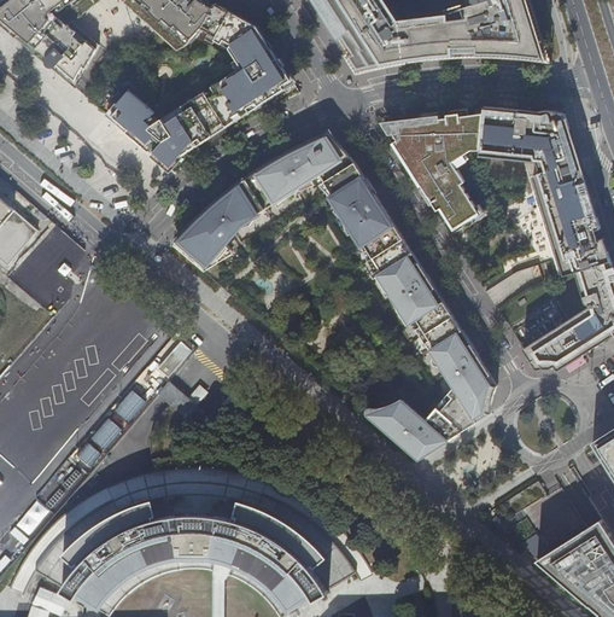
[(122,0),(150,25),(158,16),(157,15),(159,12),(164,17),(162,19),(167,23),(170,33),(167,35),(163,35),(159,39),(174,52),(182,47),(187,44),(191,41),(198,33),(199,30),(205,34),(200,44),(208,48),(212,41),(215,39),(228,12),(203,0),(1,0),(0,1),(0,27),(3,29),(9,24),(13,31),(46,59),(45,60),(45,63),(45,64),(46,67),(47,67),(50,67),(52,67),(53,65),(72,81),(80,68),(82,70),(97,46),(71,24),(64,34),(60,31),(63,29),(56,23),(58,22),(60,19),(62,16),(62,12),(60,9),(59,7),(56,5),(56,1),(56,0),(60,0),(62,0),(68,10),(74,5),(80,11),(93,0),(122,0)]
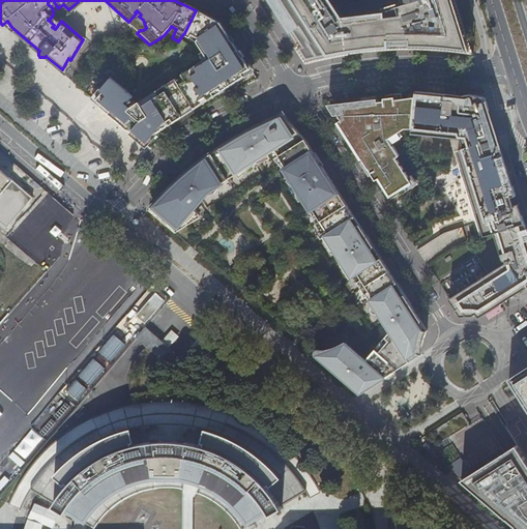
[(309,59),(314,58),(325,56),(347,52),(372,49),(387,47),(386,41),(394,41),(396,43),(397,43),(398,45),(399,43),(400,43),(401,41),(401,40),(408,40),(408,47),(442,48),(443,40),(463,34),(451,0),(400,0),(402,5),(381,11),(381,13),(341,19),(328,0),(266,0),(288,34),(291,32),(309,59)]
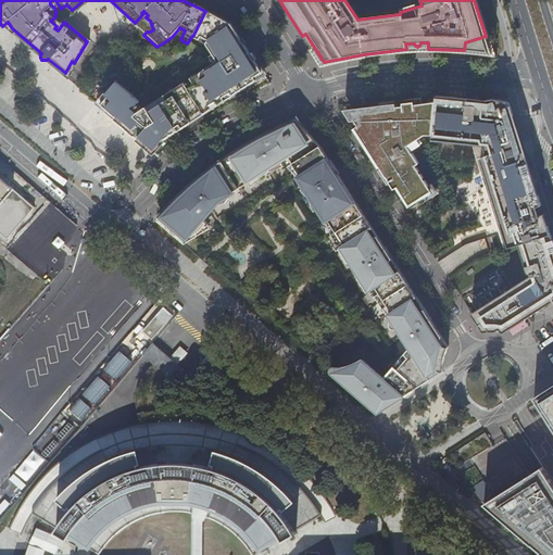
[(221,20),(205,11),(193,35),(208,42),(205,47),(221,20)]
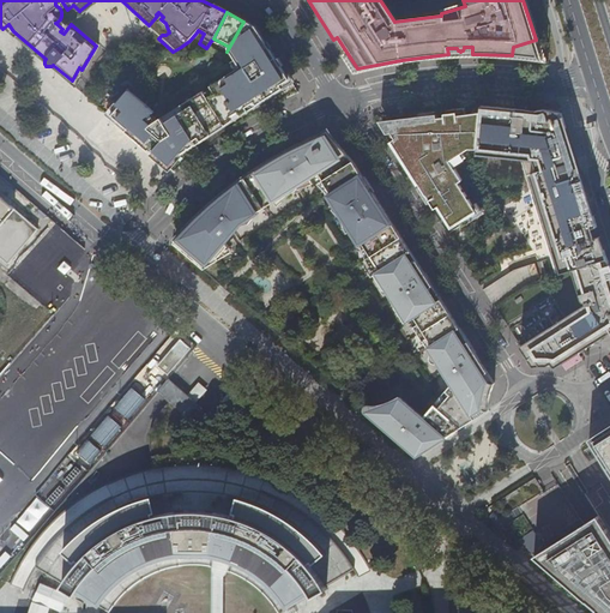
[(253,26),(235,59),(261,42),(253,26)]
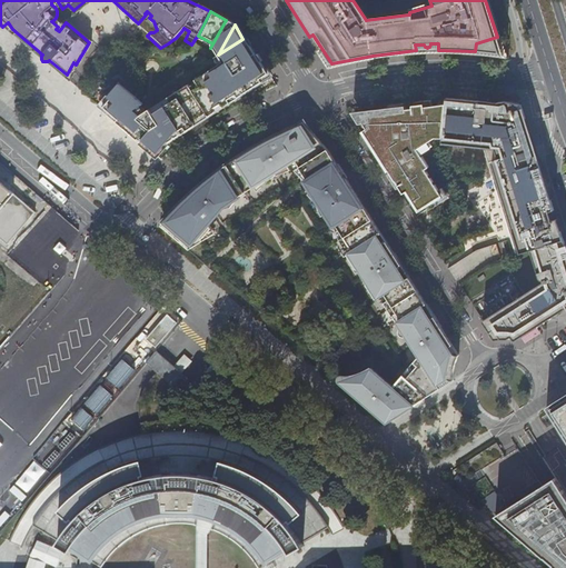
[(257,79),(266,75),(247,45),(211,68),(216,75),(189,91),(186,85),(165,98),(168,103),(157,110),(154,106),(142,113),(138,107),(116,83),(105,96),(108,99),(101,108),(108,113),(106,116),(113,122),(119,119),(123,126),(122,126),(155,153),(162,146),(179,135),(177,131),(181,128),(184,131),(192,126),(190,122),(204,113),(206,117),(227,103),(226,100),(234,96),(236,98),(259,82),(257,79)]
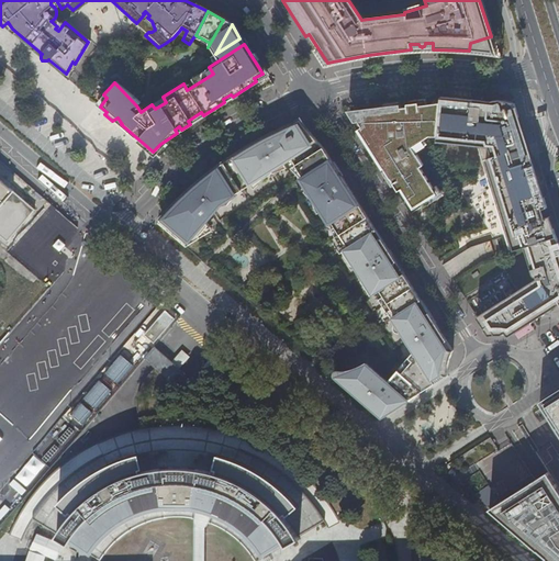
[(499,301),(472,317),(484,337),(491,336),(499,336),(507,337),(558,304),(558,264),(558,260),(557,260),(557,258),(554,259),(548,242),(551,240),(551,239),(549,240),(548,235),(550,234),(546,219),(541,221),(534,194),(530,194),(530,192),(532,191),(533,190),(534,189),(534,187),(533,184),(532,183),(529,182),(527,182),(527,181),(529,180),(525,164),(528,163),(512,105),(495,111),(495,110),(494,110),(494,105),(479,103),(479,107),(469,105),(468,110),(458,109),(459,101),(438,99),(437,104),(434,137),(434,142),(474,146),(506,253),(521,248),(530,281),(503,299),(500,292),(495,295),(499,301)]
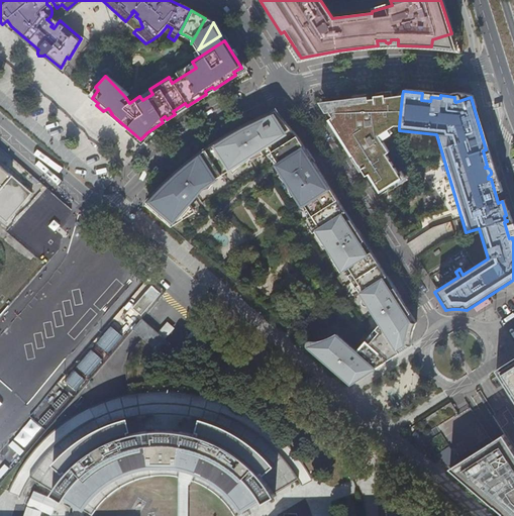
[(331,108),(326,111),(331,117),(328,118),(336,131),(339,129),(345,139),(349,136),(355,145),(348,149),(355,161),(358,159),(379,191),(399,178),(384,155),(388,152),(377,135),(393,125),(399,126),(402,96),(331,104),(331,108)]
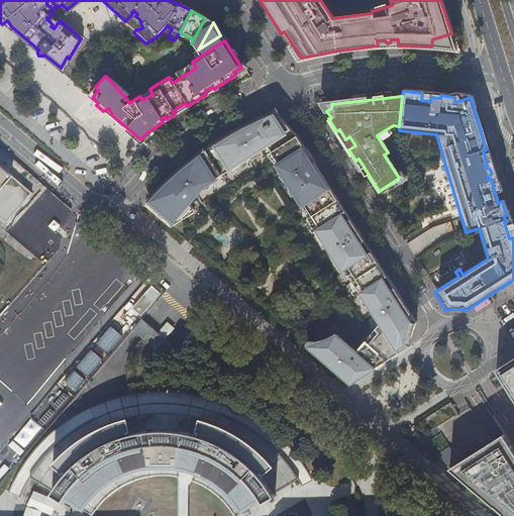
[(153,194),(142,206),(167,226),(179,216),(188,206),(179,198),(258,152),(269,171),(268,172),(292,211),(294,210),(301,222),(335,200),(295,136),(275,113),(270,113),(257,119),(241,127),(219,139),(200,152),(182,167),(168,180),(153,194)]
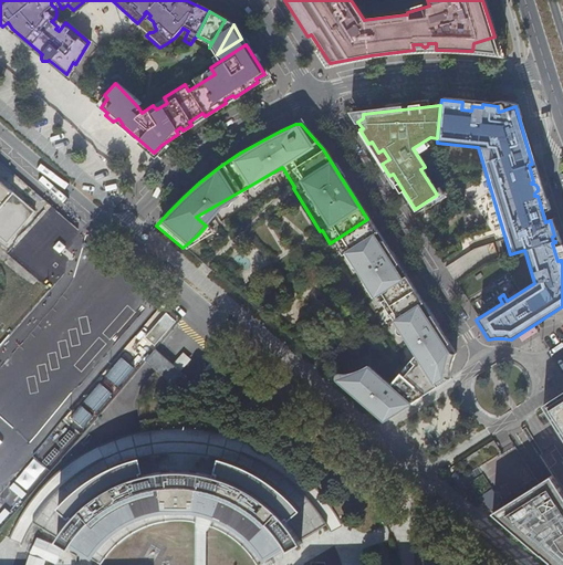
[(0,208),(10,197),(0,187),(0,208)]
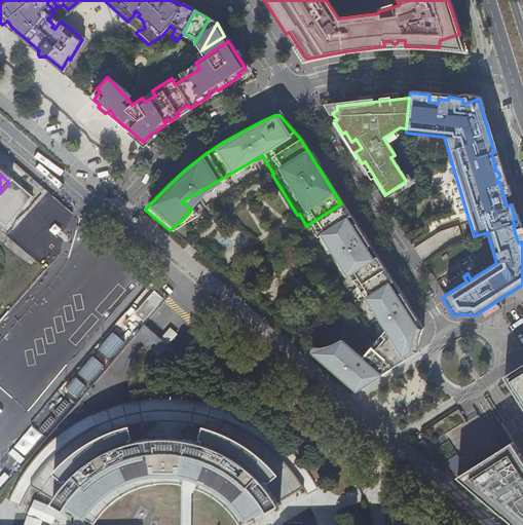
[(9,183),(0,193),(0,228),(27,197),(9,183)]
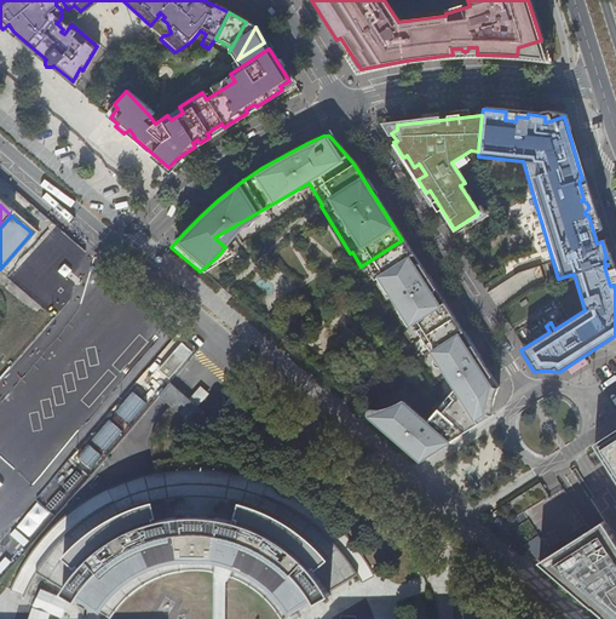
[(533,218),(522,224),(539,254),(550,248),(533,218)]
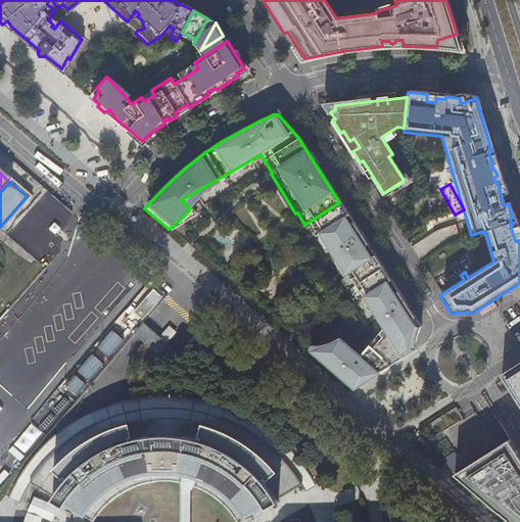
[(339,202),(304,225),(315,240),(323,236),(327,243),(326,244),(341,270),(343,269),(364,300),(365,299),(368,304),(367,306),(367,307),(367,310),(369,312),(371,312),(373,312),(382,326),(377,332),(380,335),(372,346),(368,343),(359,354),(338,338),(334,341),(329,344),(324,346),(319,347),(318,352),(316,357),(353,389),(413,351),(415,346),(417,341),(419,335),(422,332),(339,202)]
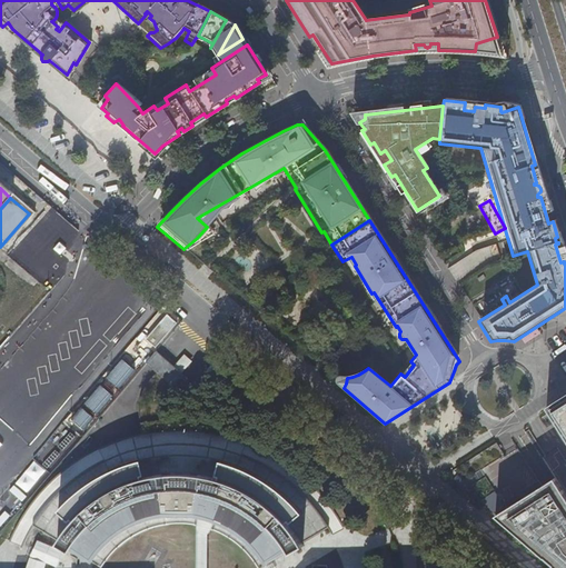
[(41,241),(29,231),(17,245),(30,255),(41,241)]
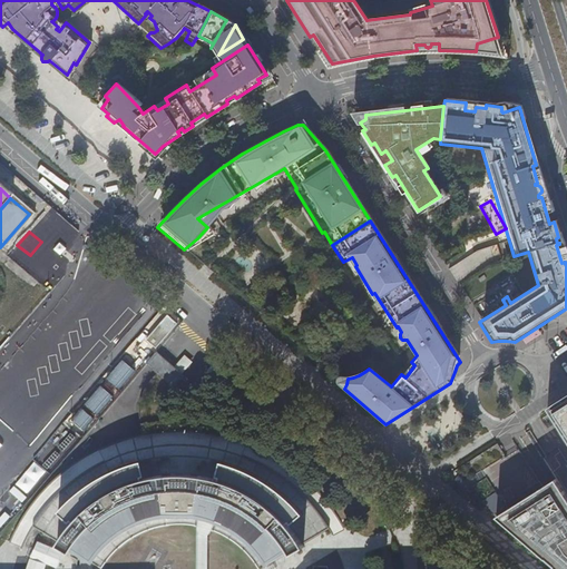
[(67,265),(48,247),(42,254),(61,271),(67,265)]
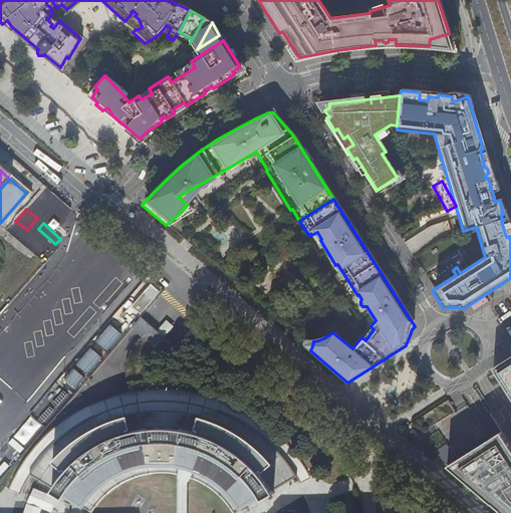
[(166,321),(157,331),(149,324),(141,316),(136,322),(131,329),(138,336),(150,348),(155,353),(156,354),(159,356),(162,356),(165,355),(167,353),(168,351),(173,327),(166,321)]
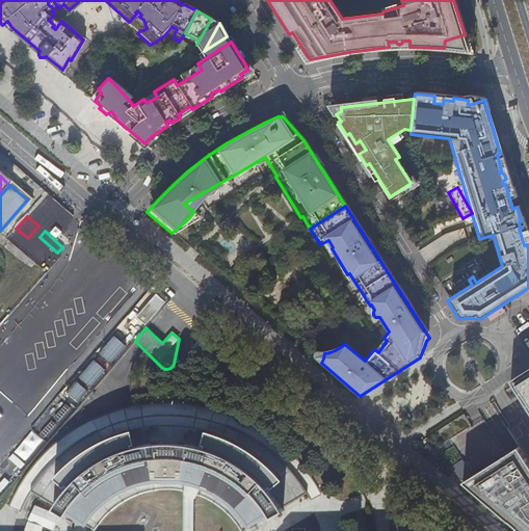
[(528,383),(506,398),(526,431),(528,430),(528,383)]
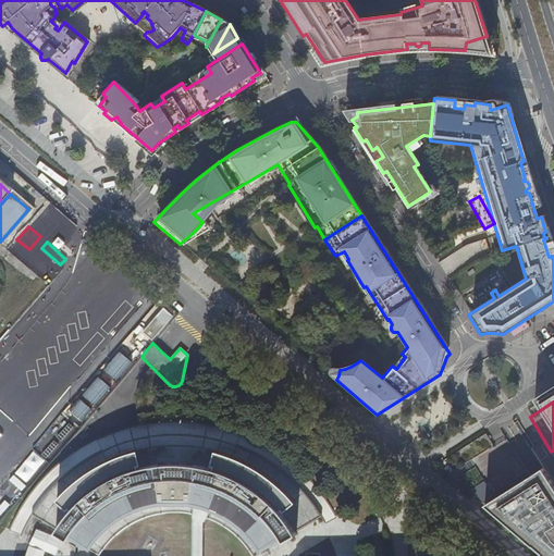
[(256,547),(259,553),(280,540),(282,544),(296,536),(293,530),(288,524),(279,513),(281,511),(283,514),(295,504),(291,499),(281,490),(275,484),(265,477),(254,469),(247,466),(235,460),(229,457),(222,455),(213,453),(210,467),(213,468),(212,470),(199,467),(193,467),(180,466),(172,466),(159,467),(146,469),(139,470),(138,467),(142,467),(137,452),(131,454),(118,458),(106,465),(94,471),(83,479),(77,483),(66,492),(57,503),(66,513),(70,509),(71,511),(63,522),(54,534),(68,542),(71,539),(91,552),(97,544),(101,539),(107,534),(111,529),(117,526),(122,521),(128,518),(134,515),(140,511),(147,509),(154,508),(167,506),(181,506),(194,508),(200,509),(207,511),(213,514),(220,516),(225,520),(232,523),(237,528),(247,536),(256,547)]
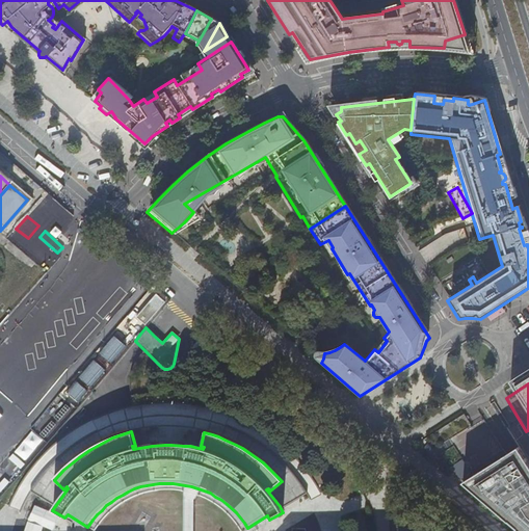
[(528,530),(528,469),(516,448),(460,482),(517,530),(528,530)]
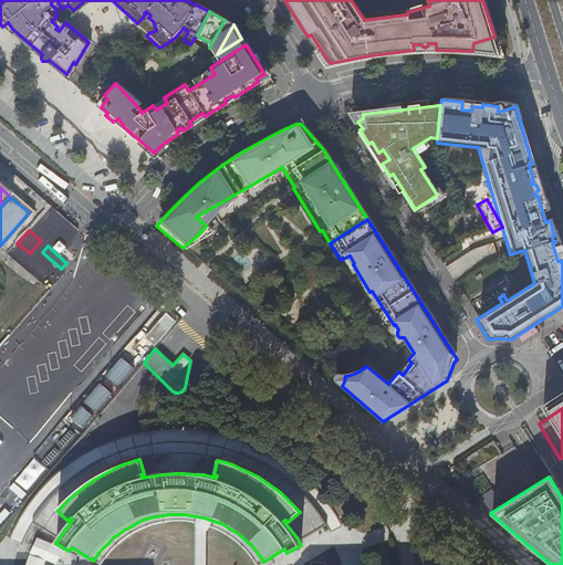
[(194,525),(194,564),(205,564),(205,527),(194,525)]
